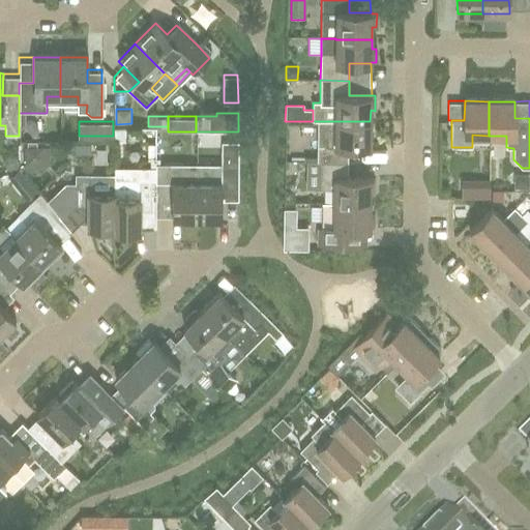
[(320,163),(348,163),(348,146),(370,146),(370,121),(318,121),(317,163),(320,163)]
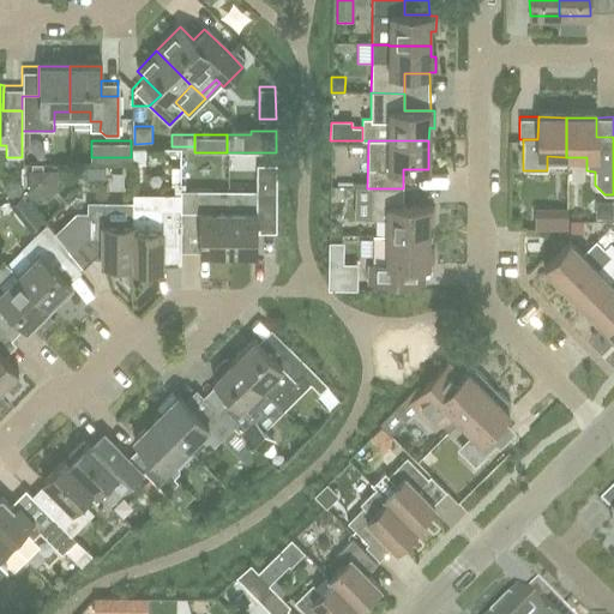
[(145,162),(145,146),(132,146),(132,162),(145,162)]
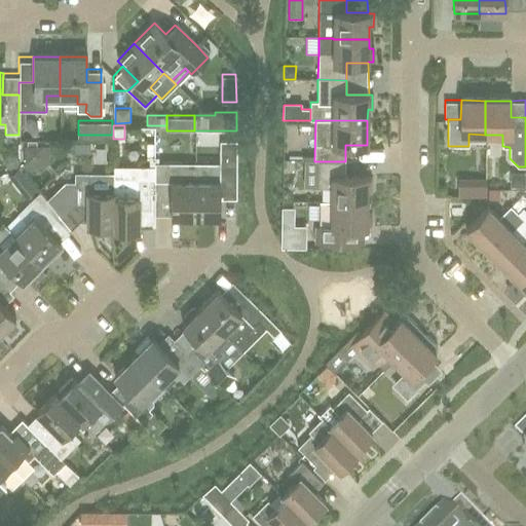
[(47,165),(47,141),(25,141),(26,165),(47,165)]
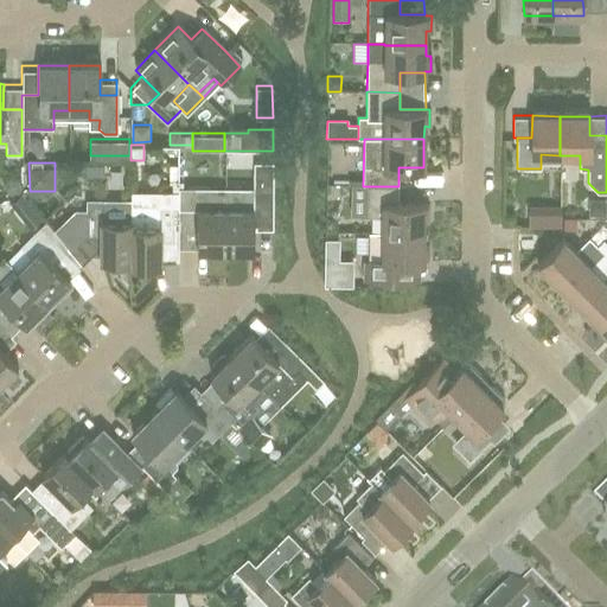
[(273,163),(255,163),(255,187),(224,187),(225,250),(254,250),(254,230),(273,230),(273,163)]
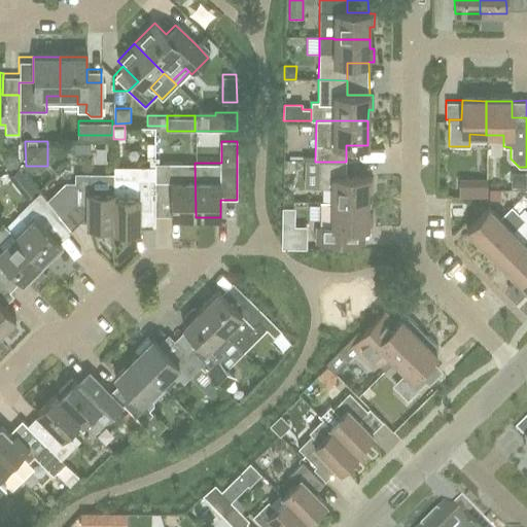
[(318,162),(315,162),(305,162),(304,188),(317,188),(318,162)]
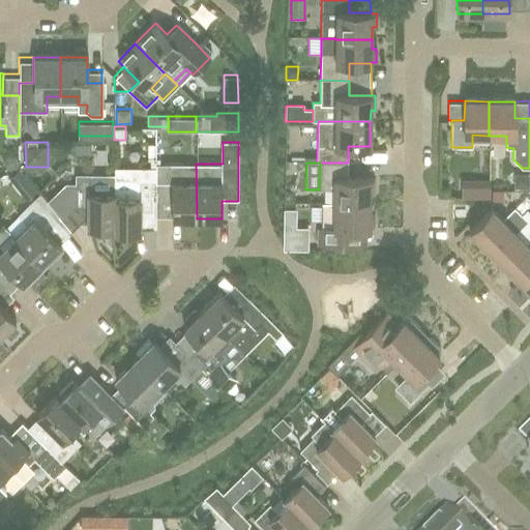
[(348,178),(348,163),(320,163),(319,189),(333,189),(333,204),(370,204),(370,193),(375,193),(375,179),(370,179),(370,178),(348,178)]
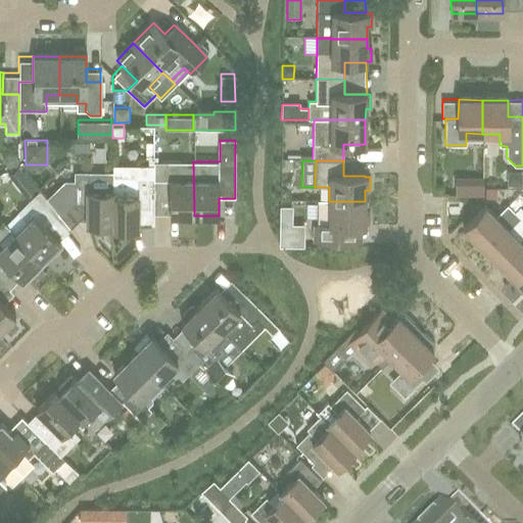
[(194,216),(193,161),(153,161),(153,165),(152,165),(152,198),(169,198),(169,214),(169,216),(194,216)]
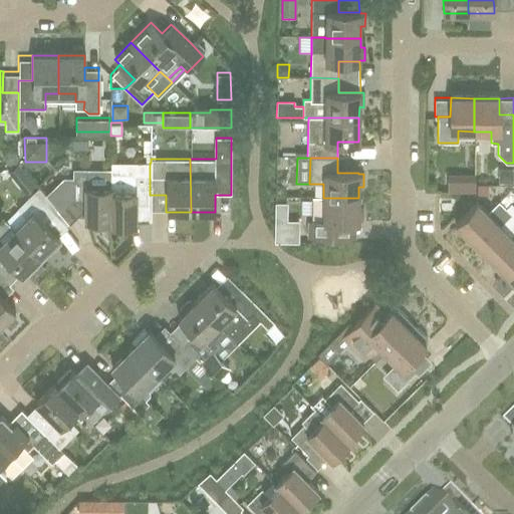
[(23,191),(34,185),(20,162),(9,169),(23,191)]
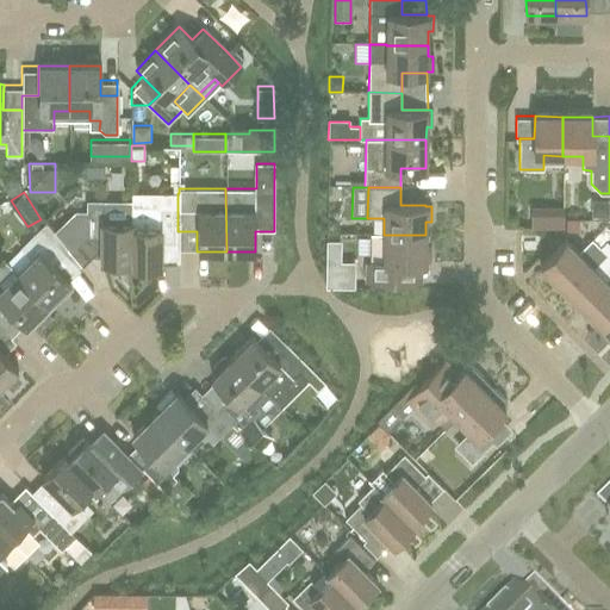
[(178,231),(178,193),(131,193),(131,206),(130,206),(130,261),(129,261),(129,267),(157,267),(157,261),(157,243),(174,244),(174,231),(178,231)]
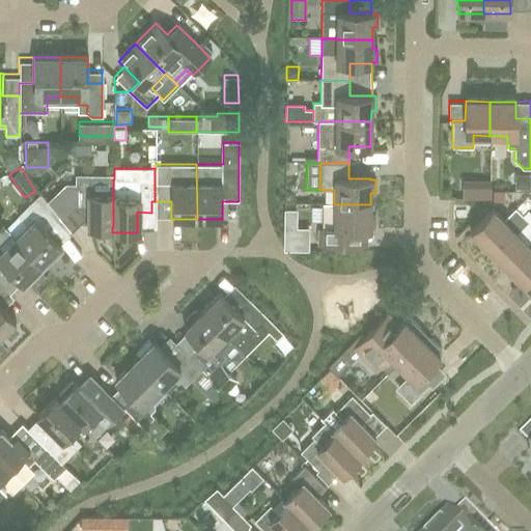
[(530,191),(530,175),(515,176),(515,191),(530,191)]
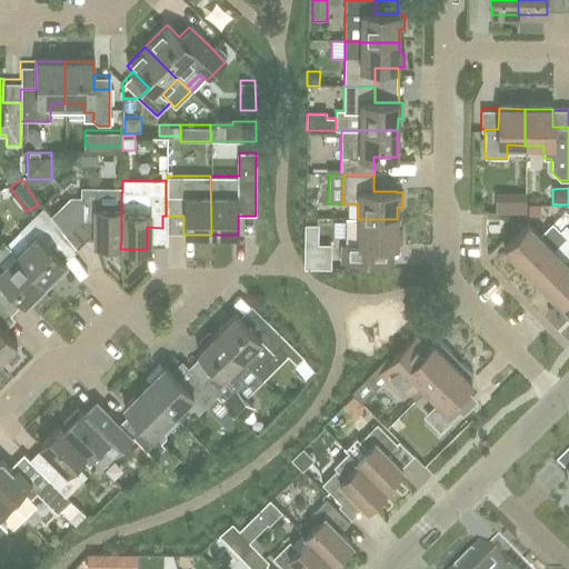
[(121,243),(121,192),(108,192),(106,190),(81,190),(81,195),(81,221),(96,221),(96,239),(96,243),(120,243),(121,243)]
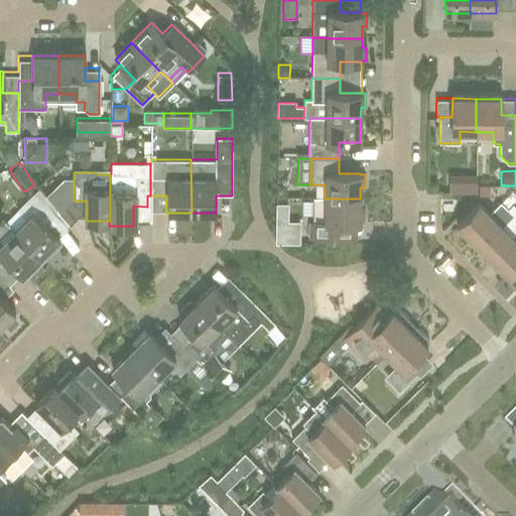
[(476,185),(476,174),(448,174),(448,192),(476,192),(476,185)]
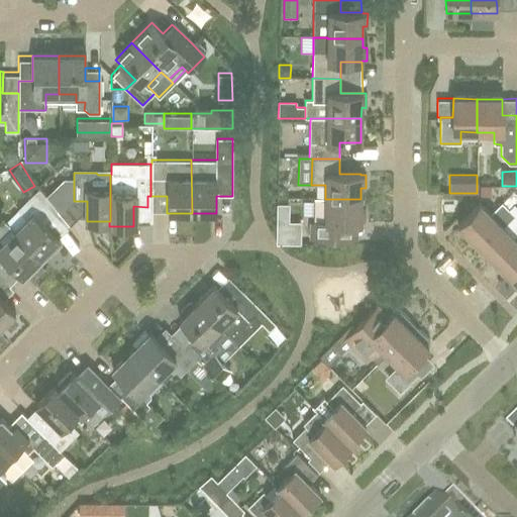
[(64,177),(45,195),(69,225),(78,216),(87,217),(87,201),(74,201),(74,177),(64,177)]
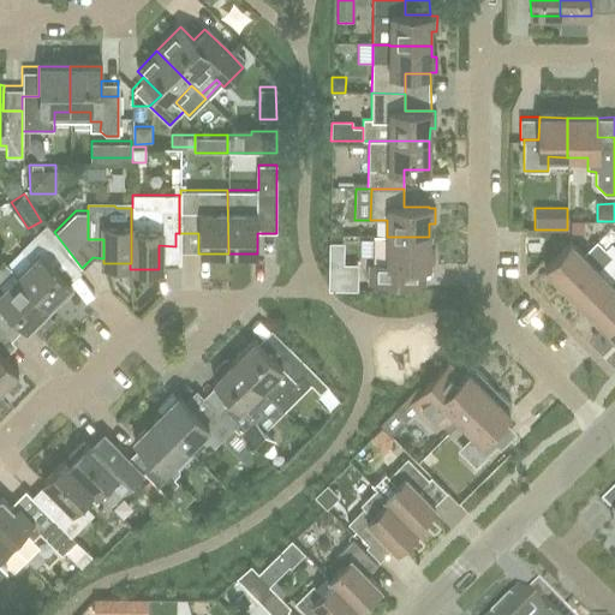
[(581,221),(567,221),(567,230),(568,233),(583,233),(581,221)]
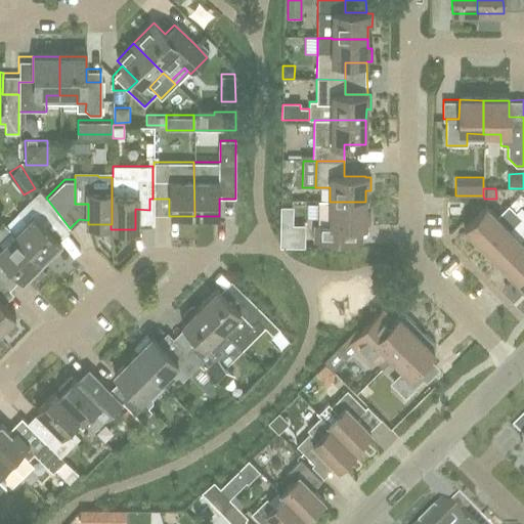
[(40,190),(34,197),(52,216),(43,226),(57,241),(70,228),(46,198),(40,190)]
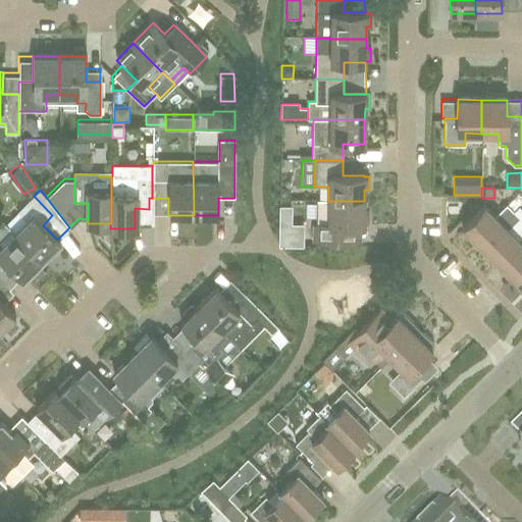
[(61,245),(59,243),(59,242),(57,240),(43,225),(52,215),(34,196),(16,213),(23,220),(11,232),(40,261),(47,255),(49,257),(51,257),(61,248),(61,245)]
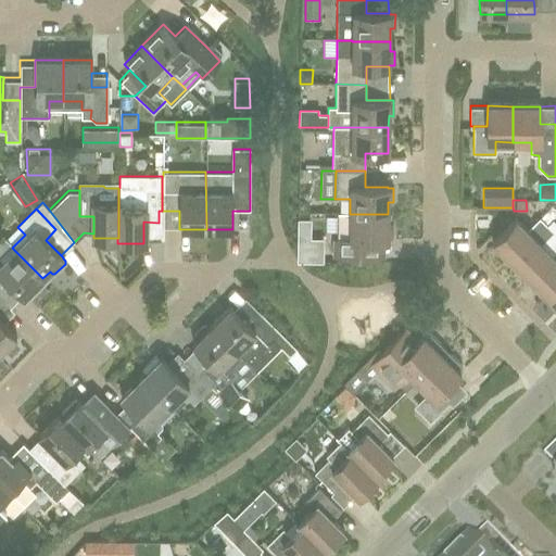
[(164,227),(179,227),(179,211),(162,211),(159,211),(159,223),(143,222),(143,238),(164,238),(164,227)]
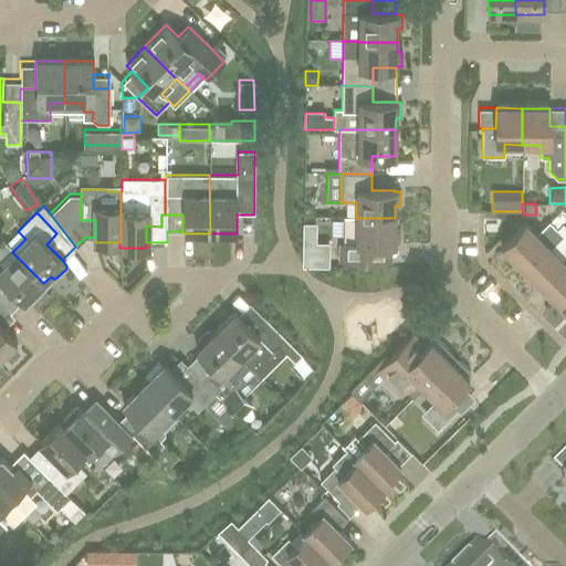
[(341,244),(341,262),(344,262),(392,262),(392,244),(395,244),(395,243),(400,243),(400,229),(395,229),(395,218),(356,218),(343,218),(343,237),(346,240),(356,240),(356,244),(341,244)]
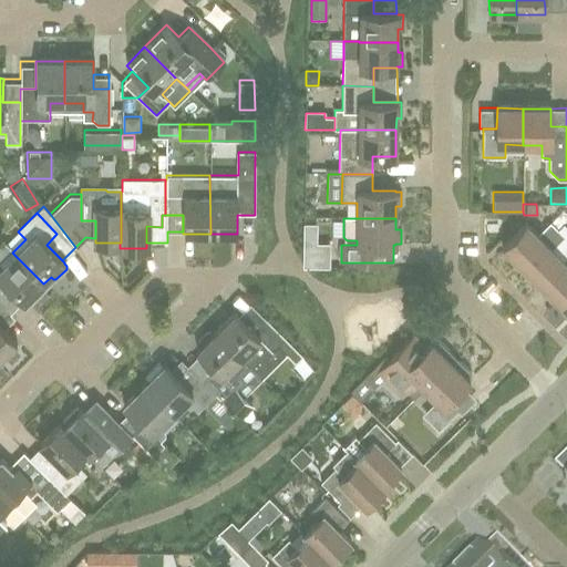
[(303,266),(330,266),(330,245),(318,245),(318,224),(303,224),(303,266)]
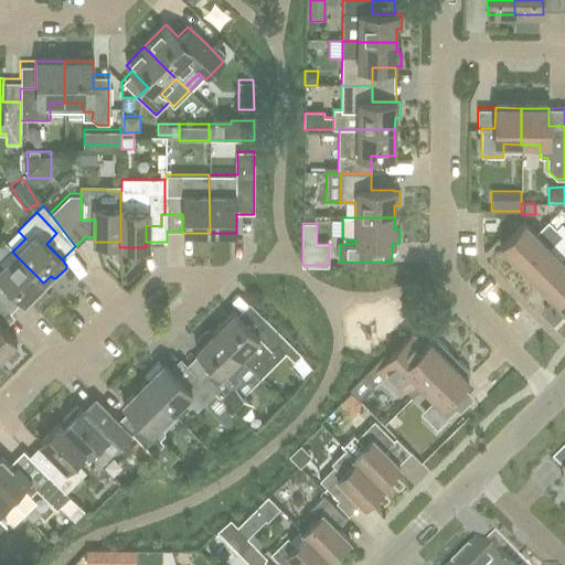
[(519,266),(554,231),(547,223),(534,235),(522,223),(514,231),(499,246),(519,266)]
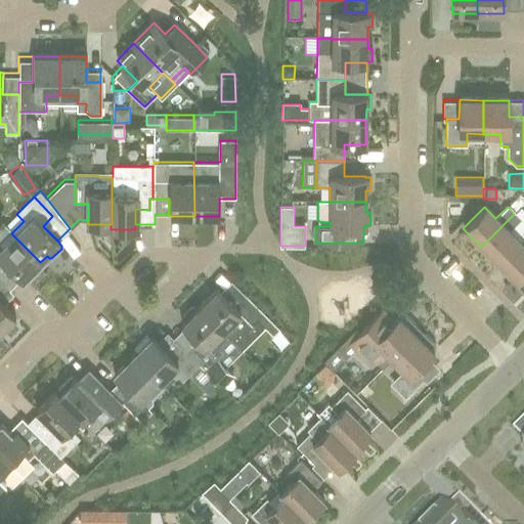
[(509,231),(518,241),(523,234),(523,210),(521,207),(514,214),(520,219),(509,231)]
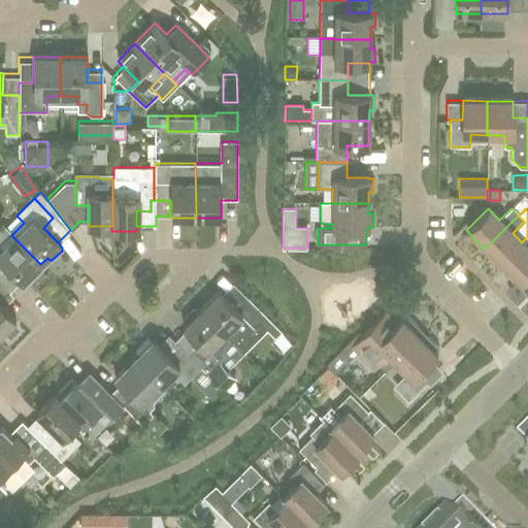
[(500,264),(522,242),(513,233),(524,221),(518,216),(485,249),(500,264)]
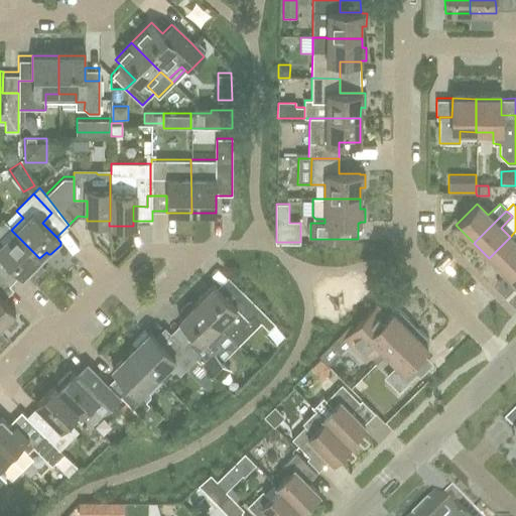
[(11,230),(1,220),(0,220),(0,264),(5,259),(19,273),(21,276),(22,276),(24,277),(27,277),(36,268),(36,265),(34,263),(39,258),(11,230)]
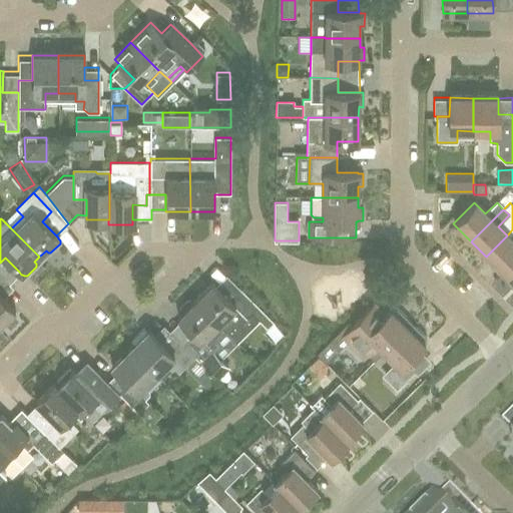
[(503,274),(512,263),(512,240),(507,235),(486,257),(503,274)]
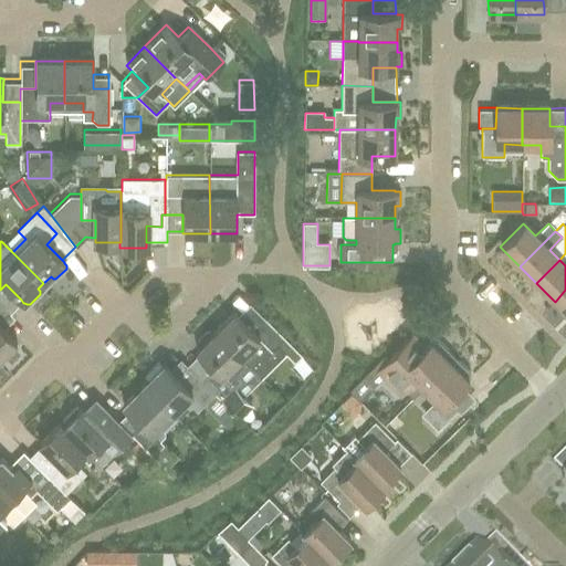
[(10,312),(21,300),(6,284),(0,290),(0,304),(4,308),(0,312),(0,326),(2,329),(16,317),(10,312)]
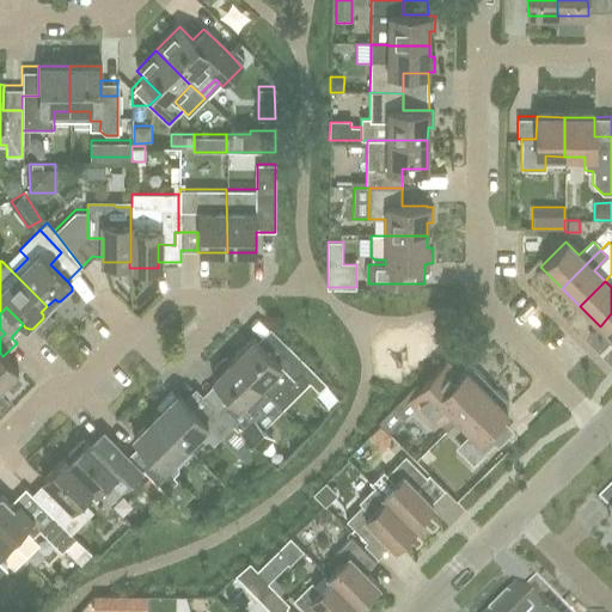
[(611,313),(600,326),(611,338),(611,313)]
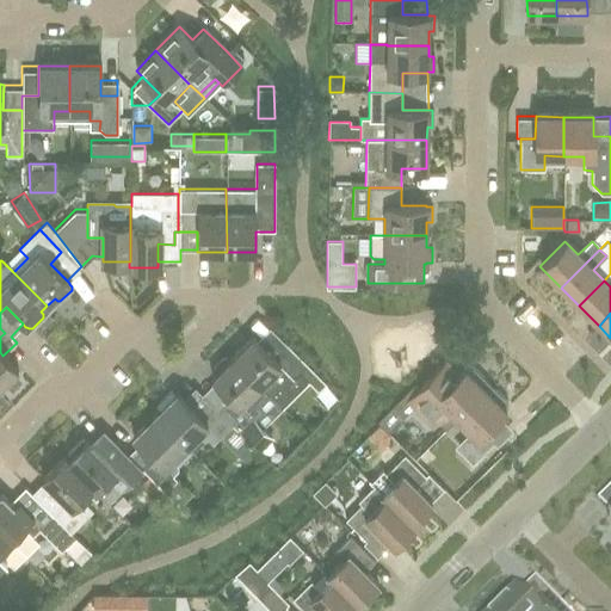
[(270,327),(253,343),(271,359),(287,344),(270,327)]
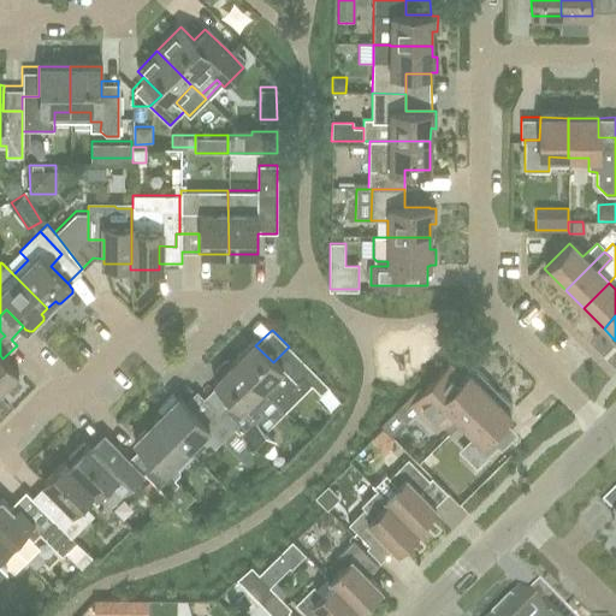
[(0,339),(5,336),(0,331),(0,388),(17,372),(3,359),(0,355),(0,339)]
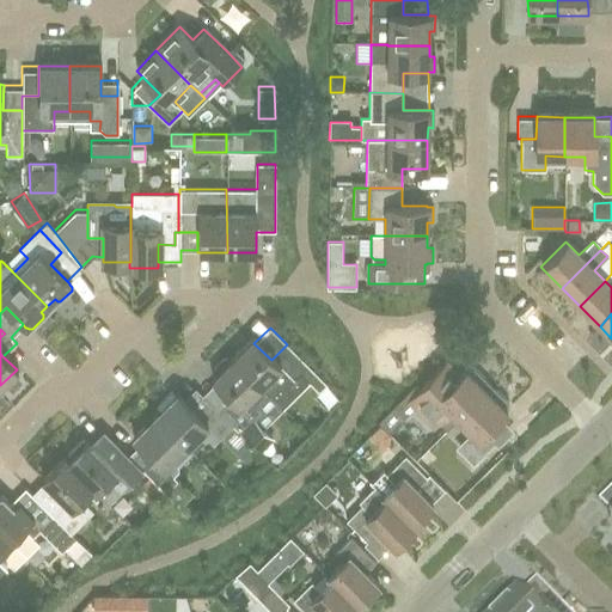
[(318,391),(326,384),(287,344),(271,360),(254,343),(251,340),(231,360),(267,397),(277,386),(283,391),(301,374),(318,391)]
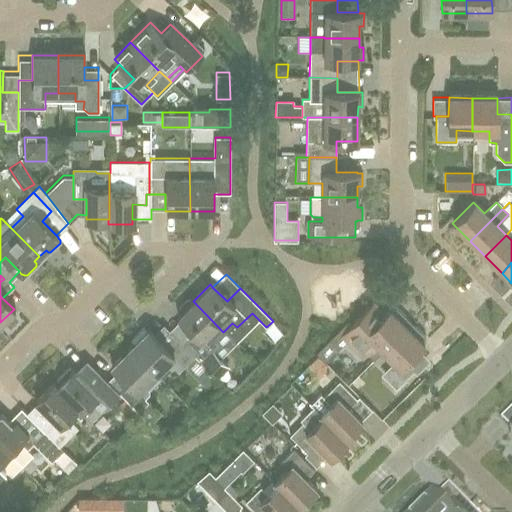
[(214,341),(223,332),(193,301),(190,304),(188,302),(185,302),(176,311),(176,314),(178,316),(176,318),(178,320),(190,332),(181,341),(216,376),(225,367),(212,354),(219,346),(214,341)]
